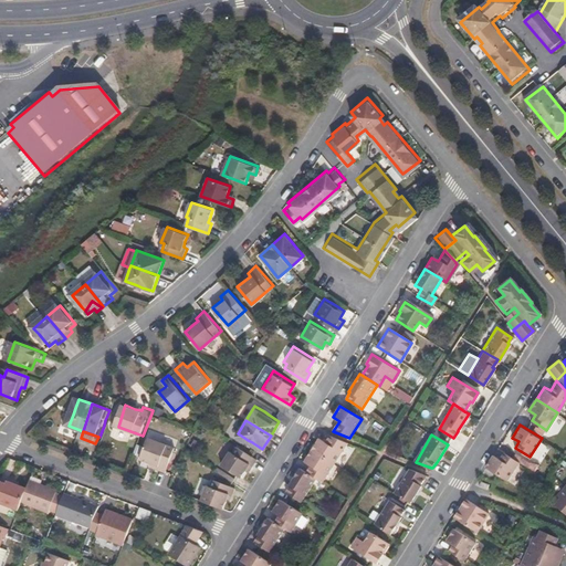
[(334,463),(347,443),(329,436),(325,442),(318,439),(312,450),(334,463)]
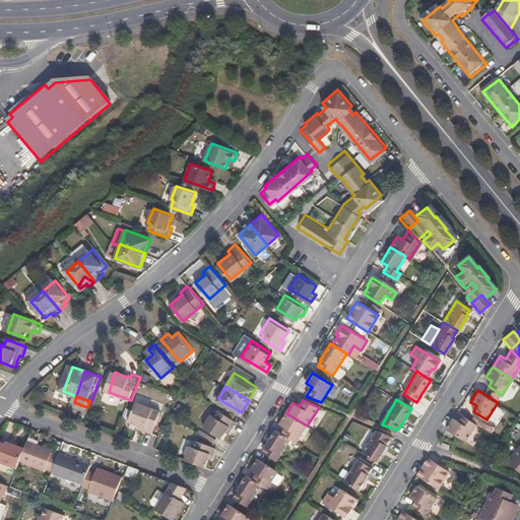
[(147,427),(145,430),(155,434),(164,410),(140,402),(133,421),(142,425),(147,427)]
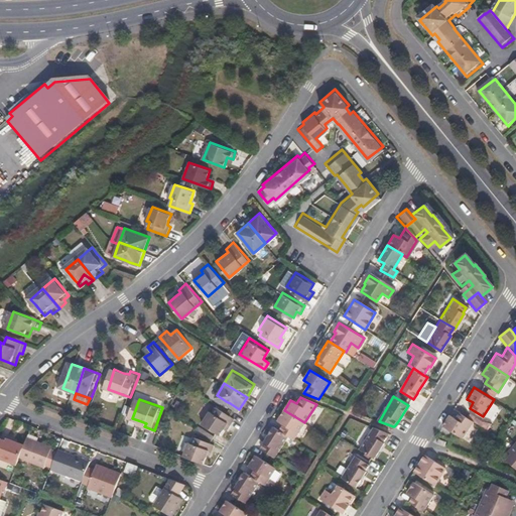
[(230,424),(236,416),(218,404),(214,411),(211,409),(204,421),(222,433),(226,426),(228,423),(230,424)]
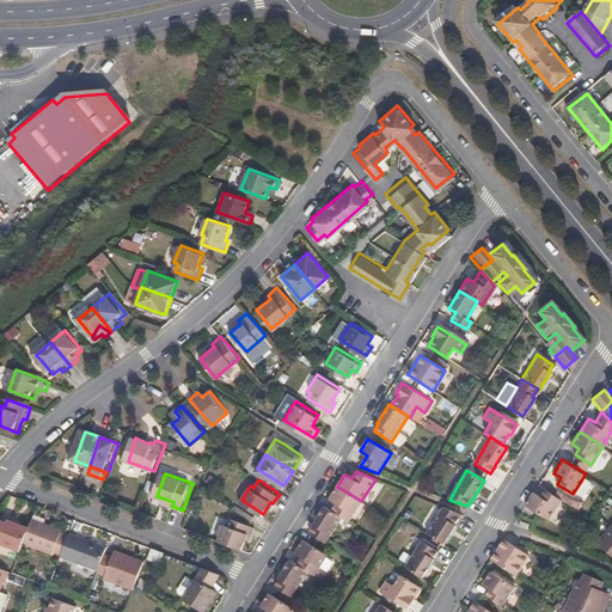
[(342,516),(349,521),(361,501),(337,487),(329,501),(335,505),(331,510),(342,516)]
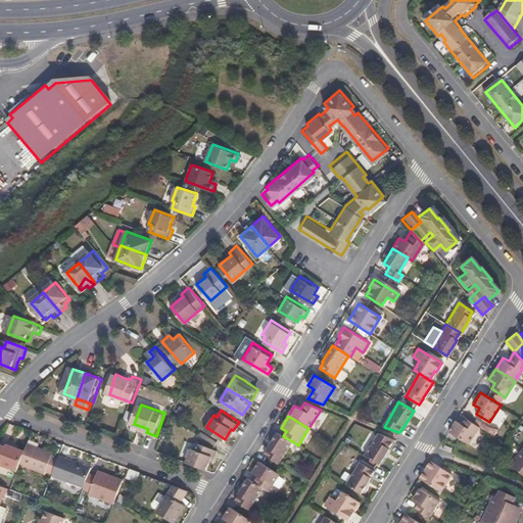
[(462,423),(456,420),(448,431),(469,443),(480,426),(465,417),(462,423)]
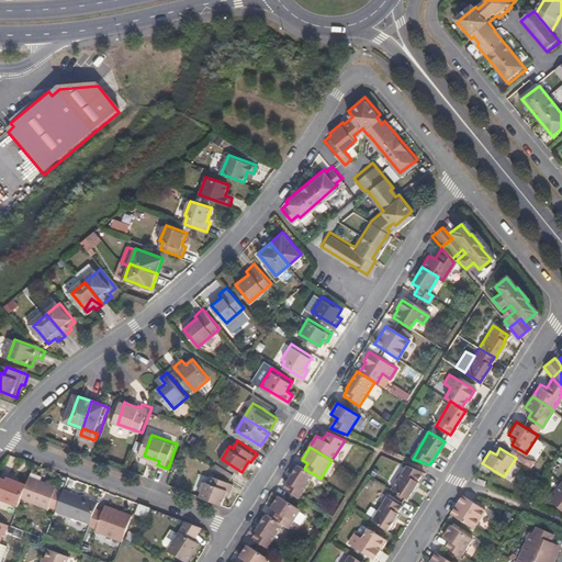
[(289,492),(299,498),(314,474),(304,469),(299,464),(288,483),(289,483),(284,490),(289,492)]
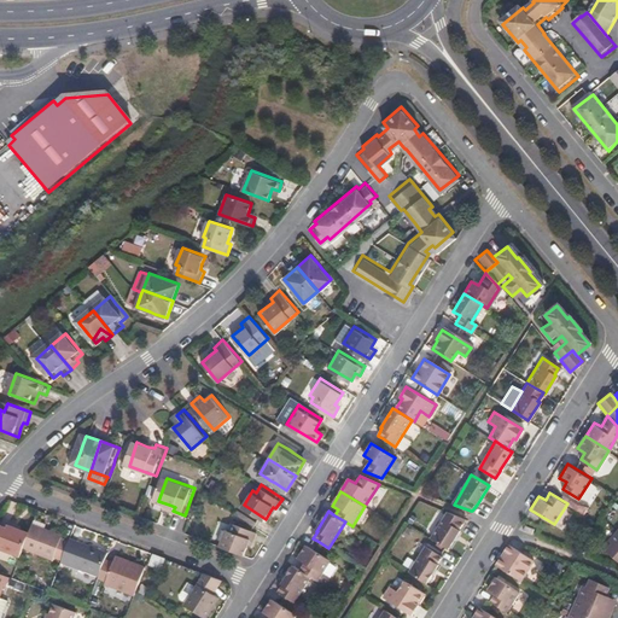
[(459,528),(465,519),(447,512),(431,537),(448,548),(461,529),(459,528)]
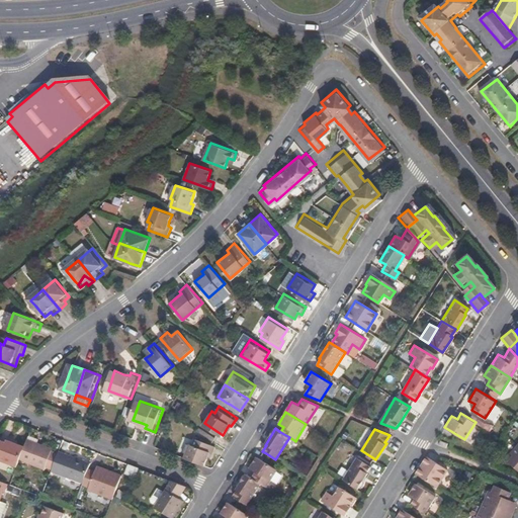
[(190,457),(209,464),(212,457),(213,452),(217,453),(220,444),(200,437),(197,444),(195,443),(190,457)]
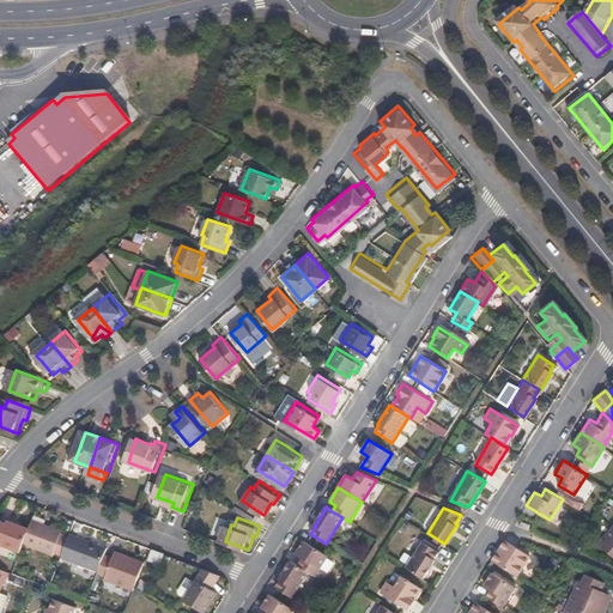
[(66,556),(72,539),(64,535),(65,532),(36,521),(32,532),(28,546),(56,556),(58,552),(66,556)]
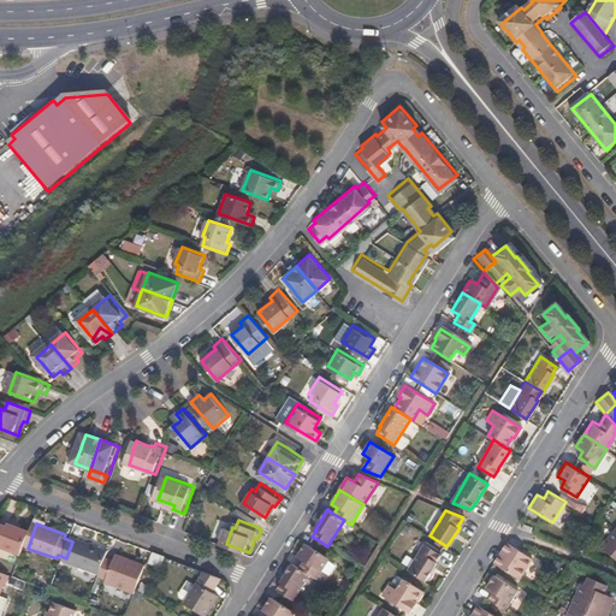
[(3,525),(0,529),(0,548),(23,558),(28,549),(33,534),(12,526),(11,528),(3,525)]
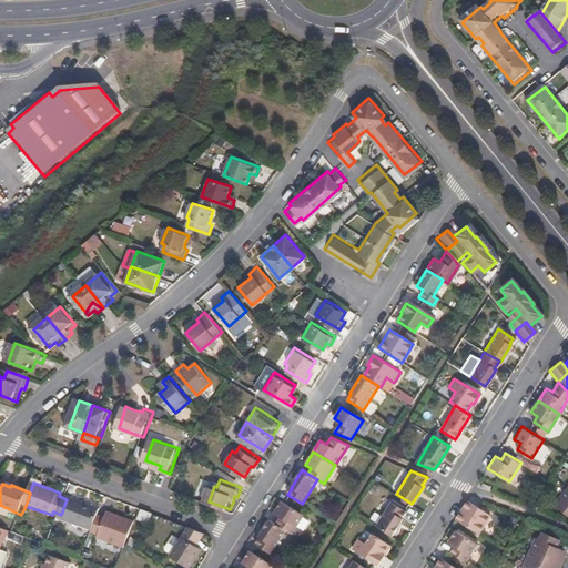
[(100,515),(102,508),(68,496),(67,499),(61,515),(60,518),(94,530),(100,515)]
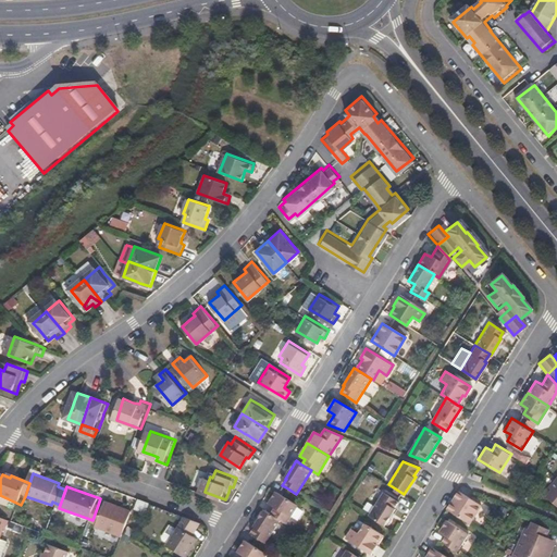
[(386,489),(369,515),(385,524),(396,507),(395,507),(400,497),(386,489)]
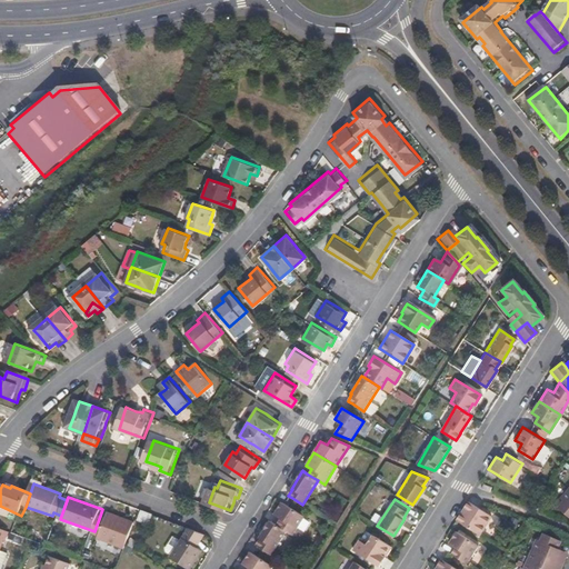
[(469,500),(457,519),(480,533),(492,515),(469,500)]
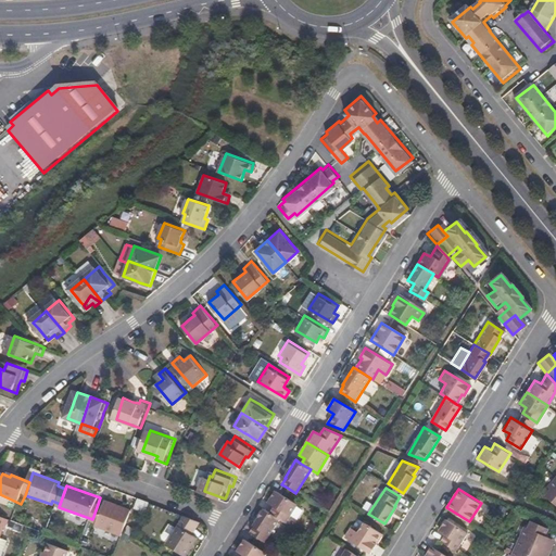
[(281,519),(286,522),(298,504),(281,494),(276,491),(269,503),(275,506),(277,507),(272,514),(281,519)]
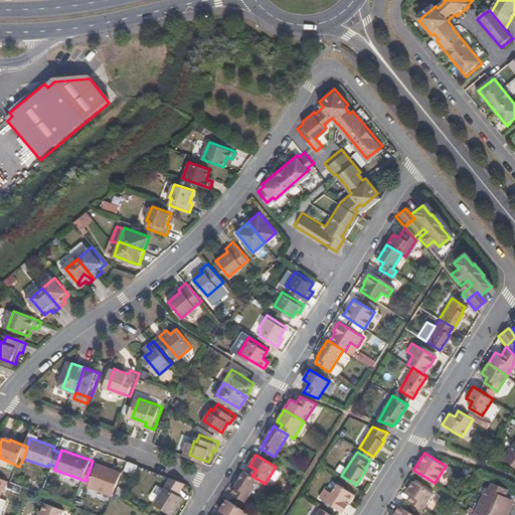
[(129,470),(138,474),(141,466),(132,462),(129,470)]
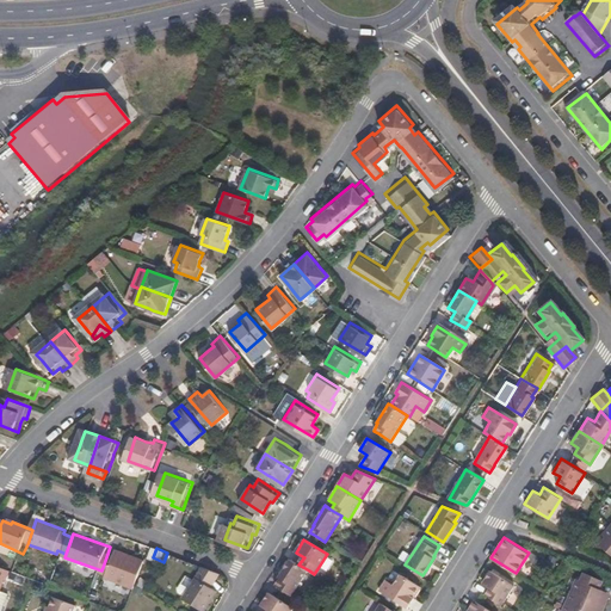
[(137,588),(140,584),(148,561),(130,554),(129,559),(117,555),(116,557),(107,554),(102,571),(102,573),(110,575),(109,579),(137,588)]
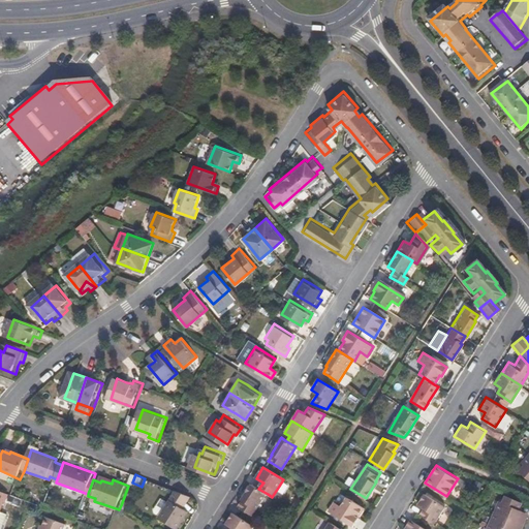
[(243,510),(253,517),(268,494),(258,489),(257,488),(252,485),(242,501),(243,502),(240,507),(243,510)]
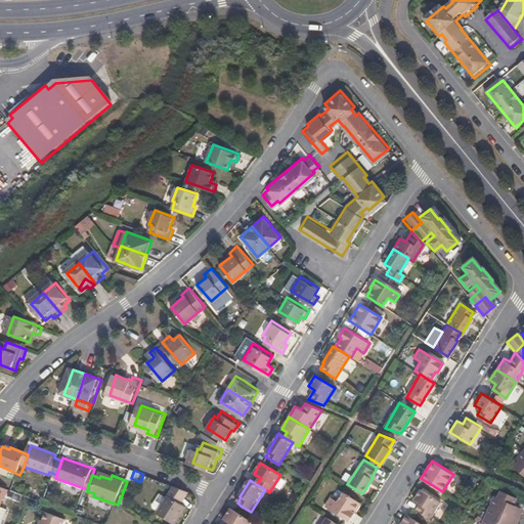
[(11,490),(0,485),(0,522),(3,523),(6,523),(8,523),(8,520),(7,519),(11,509),(4,506),(7,497),(8,497),(11,490)]
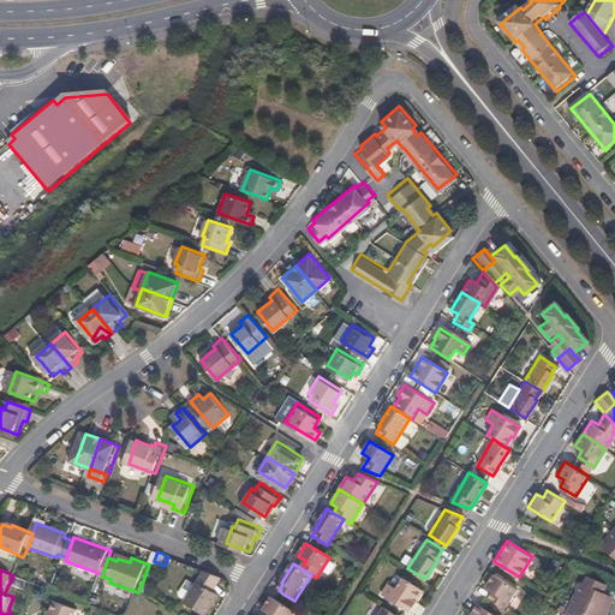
[(202,581),(218,592),(227,578),(208,571),(202,581)]
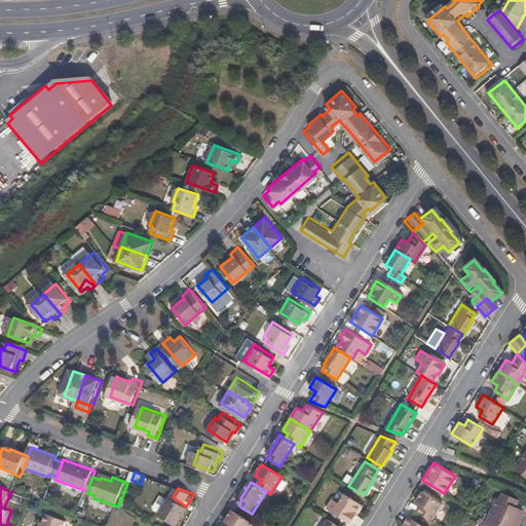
[(422,504),(418,511),(433,520),(443,503),(423,490),(416,501),(422,504)]
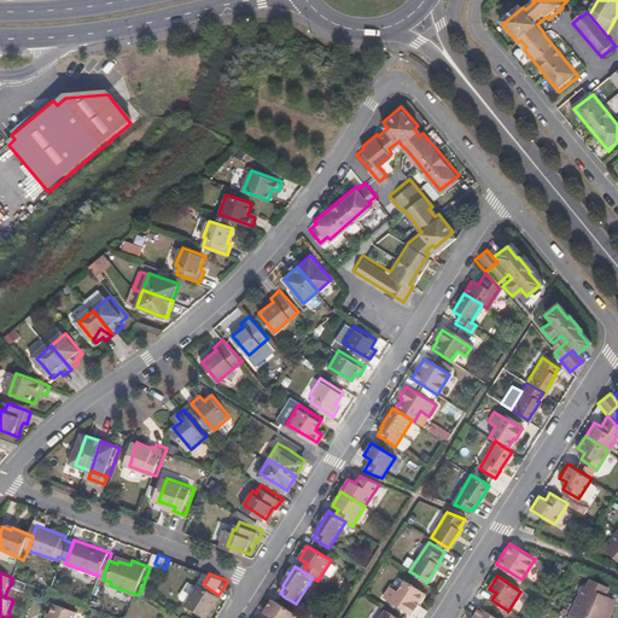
[(384,596),(413,614),(419,604),(418,602),(425,593),(406,579),(398,590),(390,586),(384,596)]
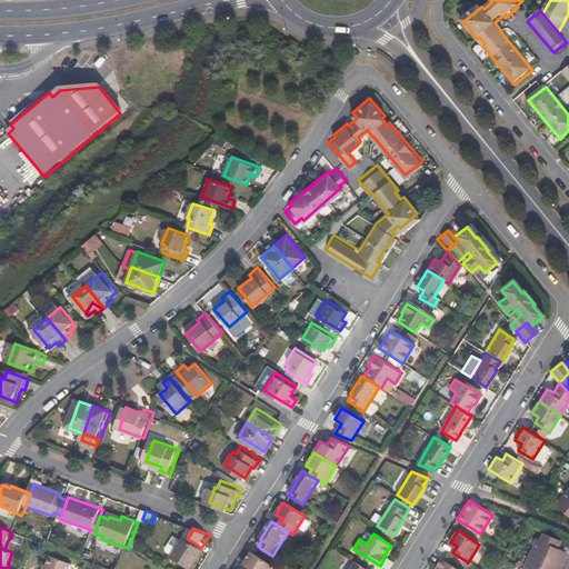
[(558,553),(560,549),(557,548),(560,540),(545,535),(541,541),(538,540),(525,568),(523,568),(522,568),(560,568),(566,557),(558,553)]
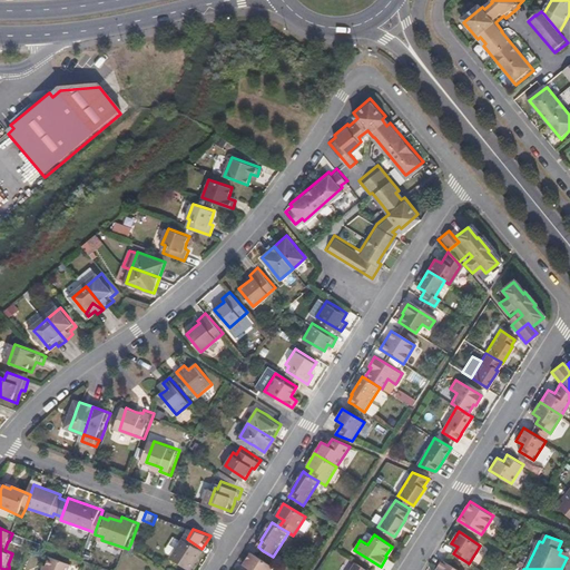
[(193,569),(195,569),(200,561),(198,560),(202,556),(203,558),(206,551),(202,549),(187,539),(185,541),(178,537),(170,550),(172,552),(177,556),(175,558),(193,569)]
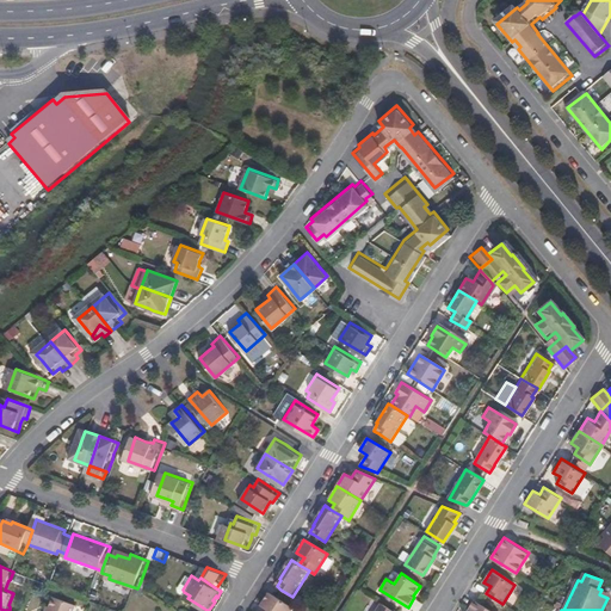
[(267,610),(291,610),(294,608),(276,597),(271,593),(263,605),(269,610),(267,610)]
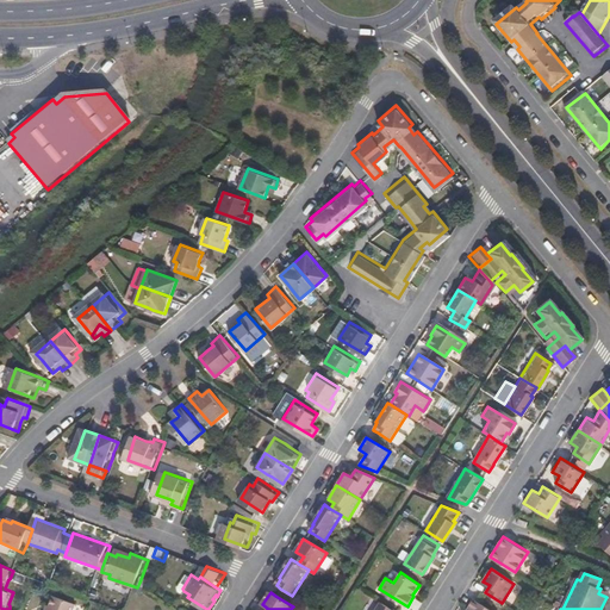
[(79,609),(81,605),(57,597),(54,608),(51,607),(49,609),(79,609)]
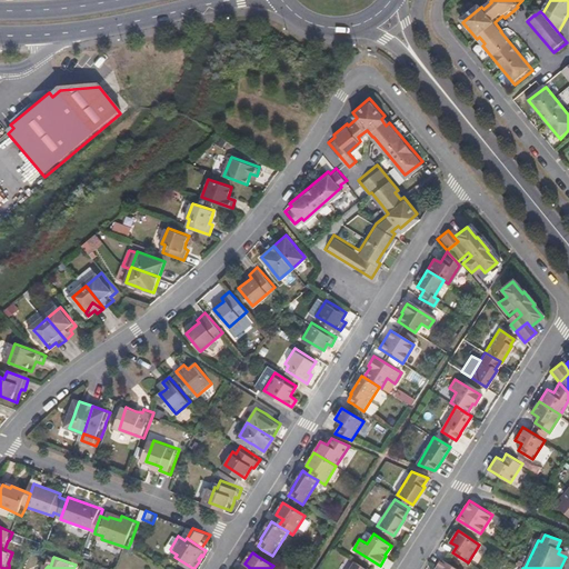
[(459,568),(442,558),(435,568),(459,568)]
